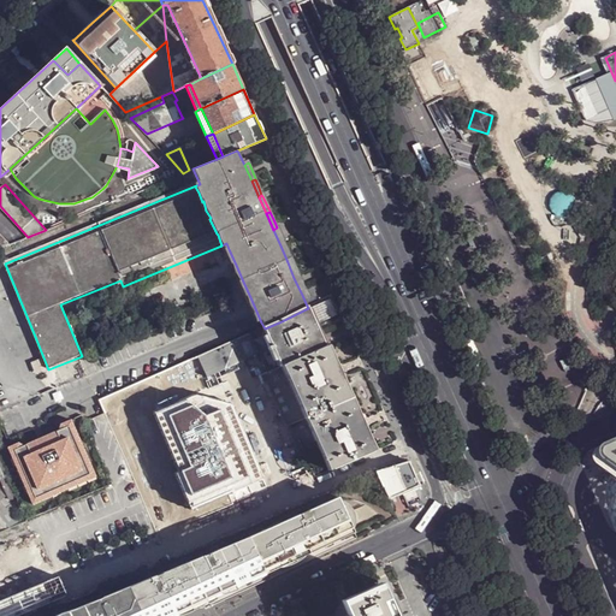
[(277,227),(273,230),(280,246),(284,244),(284,243),(278,227),(277,227)]
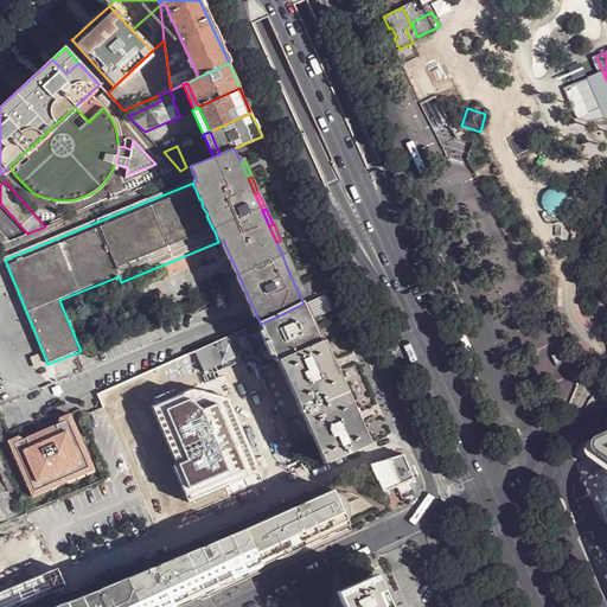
[(0,243),(2,242),(11,241),(0,229),(0,243)]
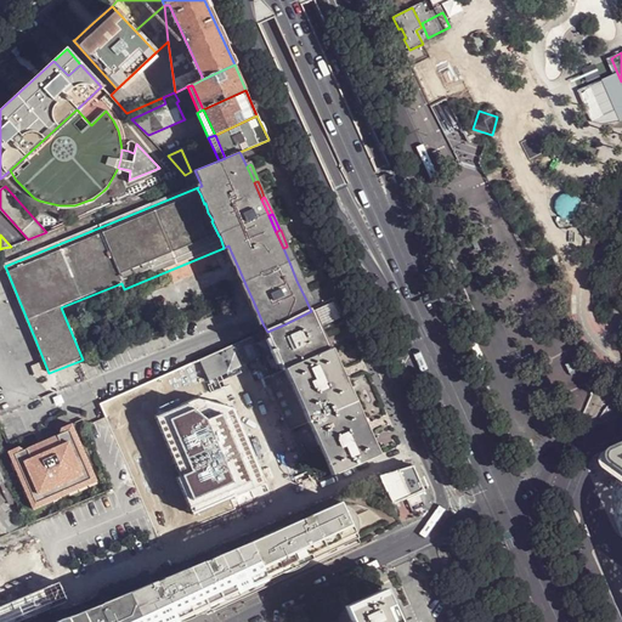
[(287,247),(283,248),(290,265),(294,263),(290,254),(287,247)]
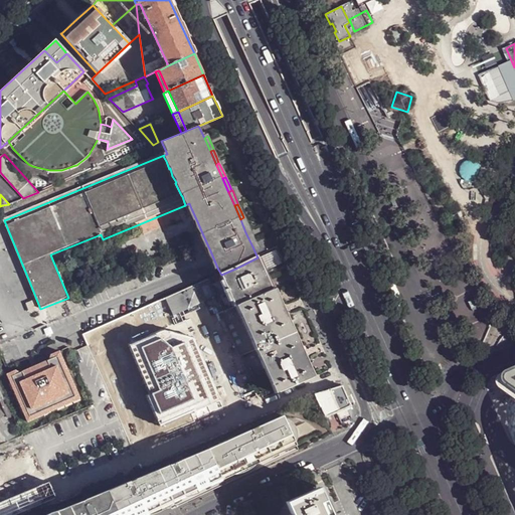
[(194,223),(197,221),(191,208),(188,209),(187,210),(193,223),(194,223)]
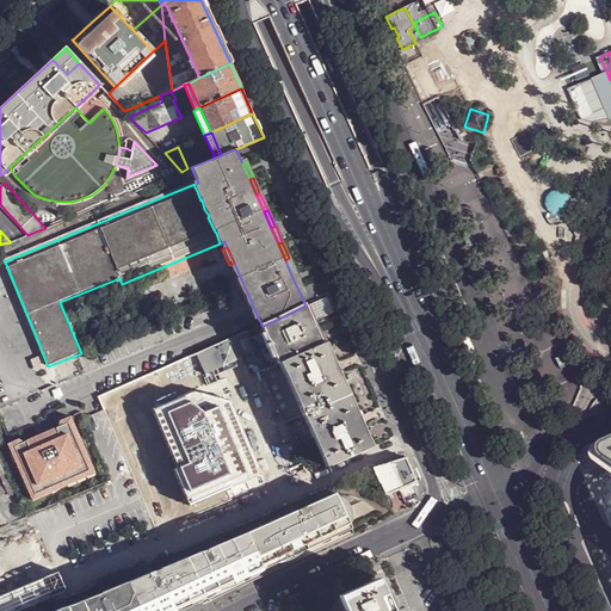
[(289,258),(285,260),(291,276),(296,275),(296,273),(290,258),(289,258)]
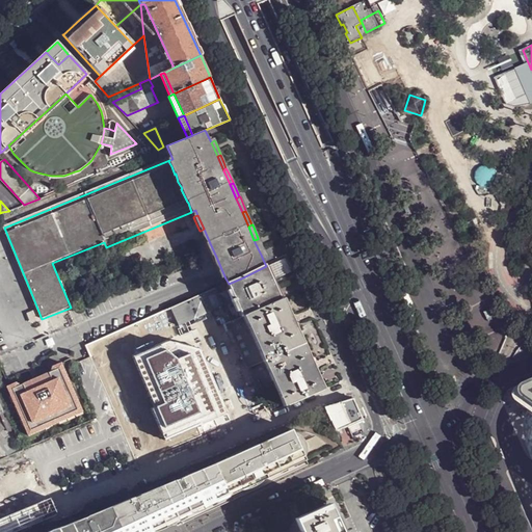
[(207,244),(210,243),(204,229),(201,231),(203,237),(207,244)]
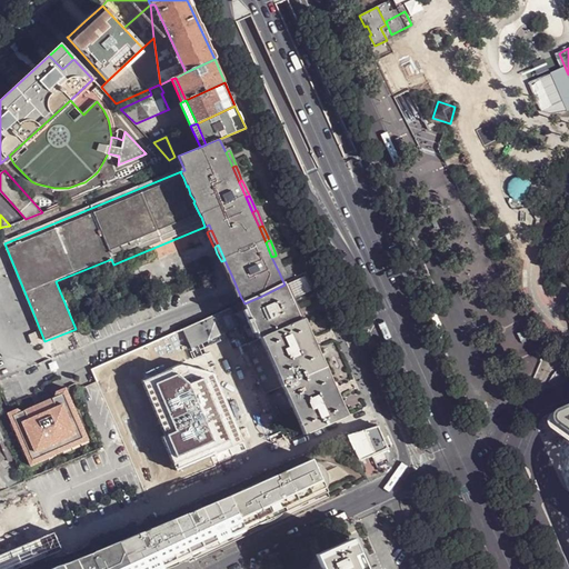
[(279,272),(282,270),(280,262),(276,256),(271,257),(279,272)]
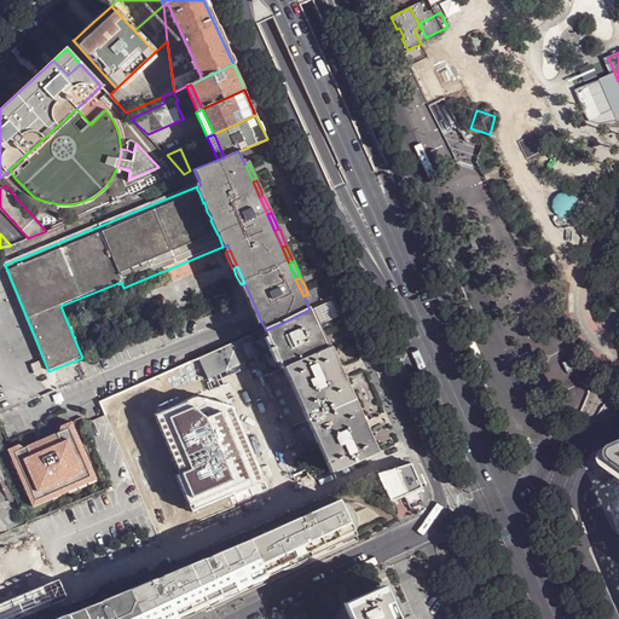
[(247,300),(248,300),(252,299),(244,283),(241,284),(239,285),(247,300)]
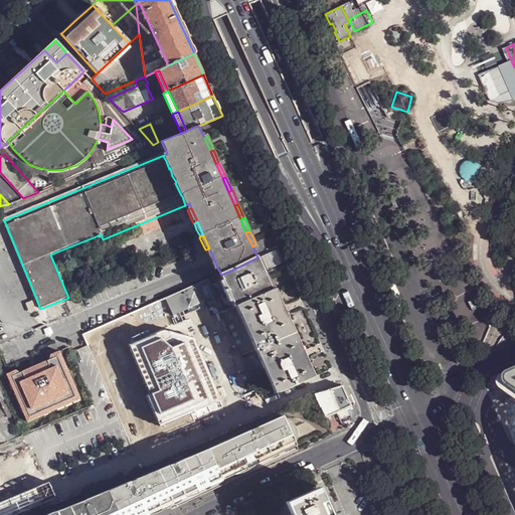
[(208,258),(212,264),(215,263),(209,248),(206,249),(208,258)]
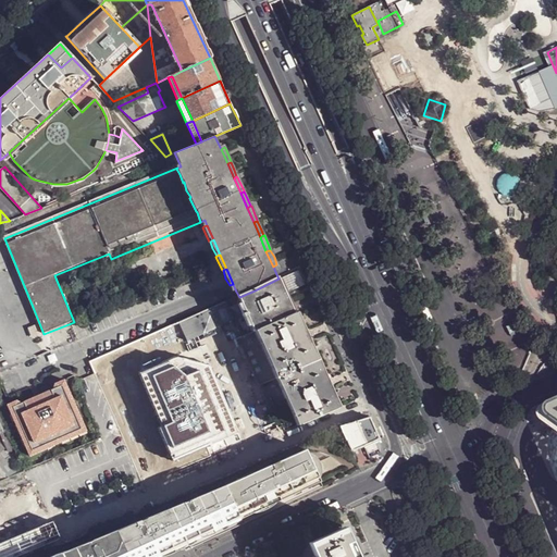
[(295,313),(279,279),(255,291),(239,297),(238,298),(247,317),(254,332),(256,331),(259,330),(295,313)]
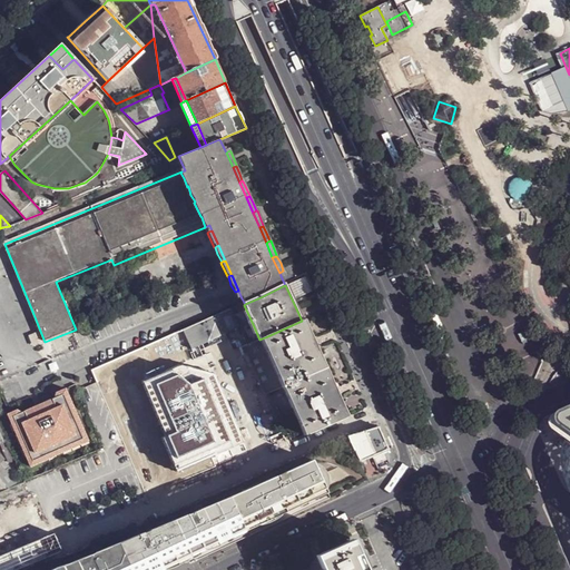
[(244,305),(234,310),(242,327),(249,324),(253,324),(244,305)]
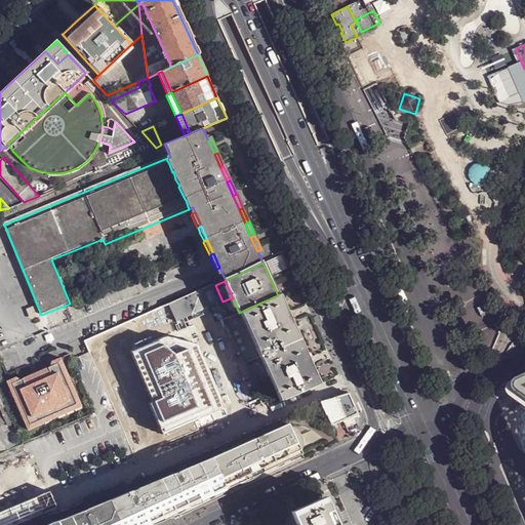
[(458,291),(486,349),(501,341),(474,284),(458,291)]
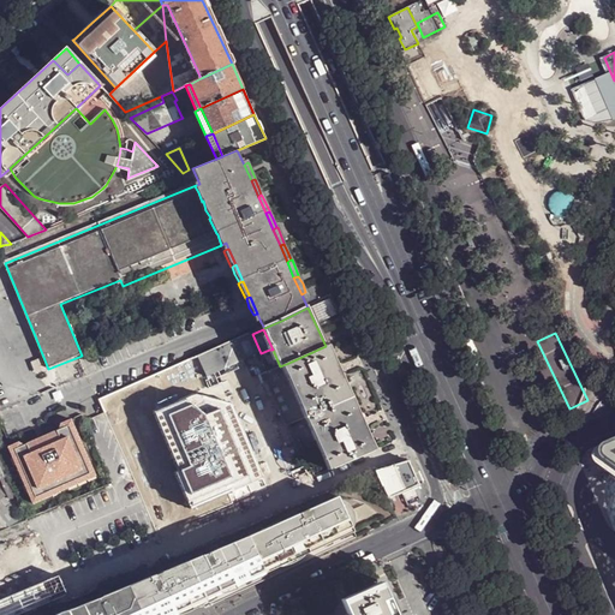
[(252,334),(198,358),(208,377),(261,353),(252,334)]
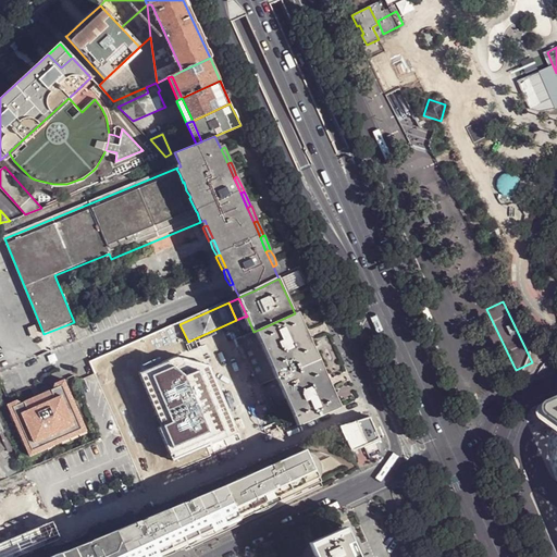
[(296,313),(295,313),(259,330),(256,331),(260,341),(262,339),(276,369),(273,370),(276,379),(277,380),(281,387),(284,386),(297,417),(294,418),(297,425),(300,424),(300,425),(337,409),(337,408),(341,407),(336,398),(333,400),(320,370),(323,369),(319,360),(316,351),(312,354),(298,322),(301,321),(299,314),(296,313)]
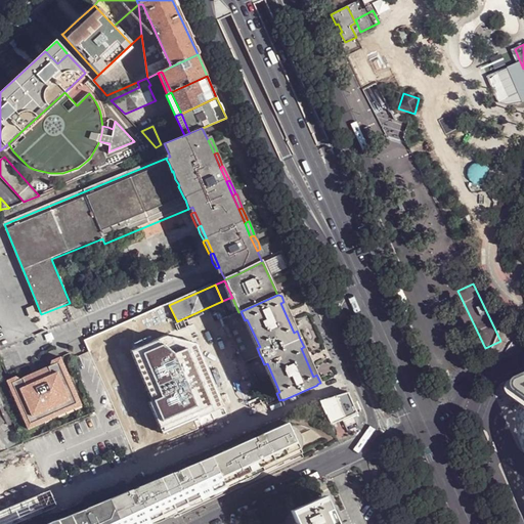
[(229,316),(238,312),(232,298),(229,298),(222,301),(224,306),(229,316)]
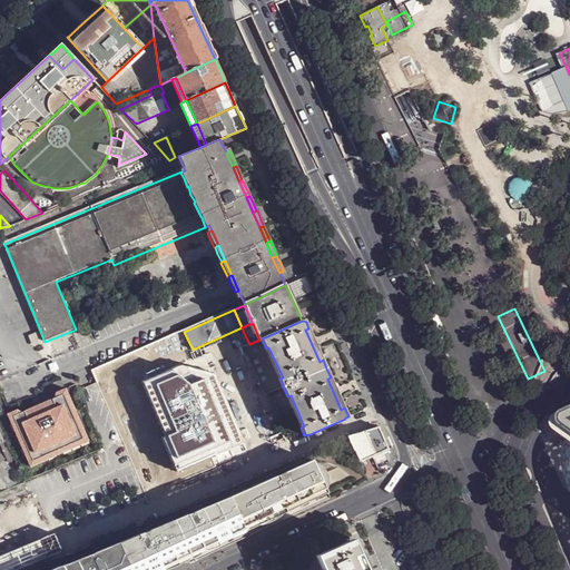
[(323,360),(308,328),(305,330),(320,362),(323,360)]
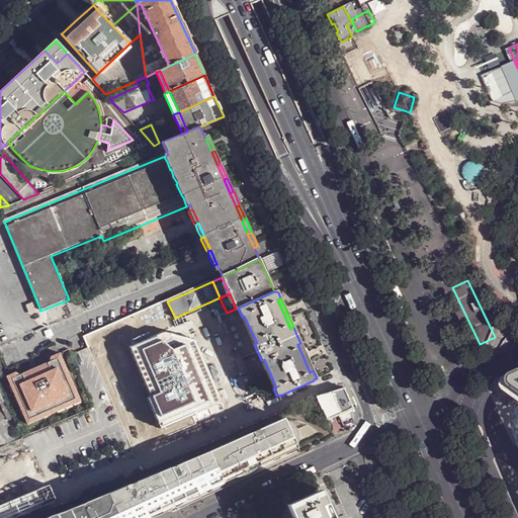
[(244,316),(242,317),(254,344),(257,343),(244,316)]
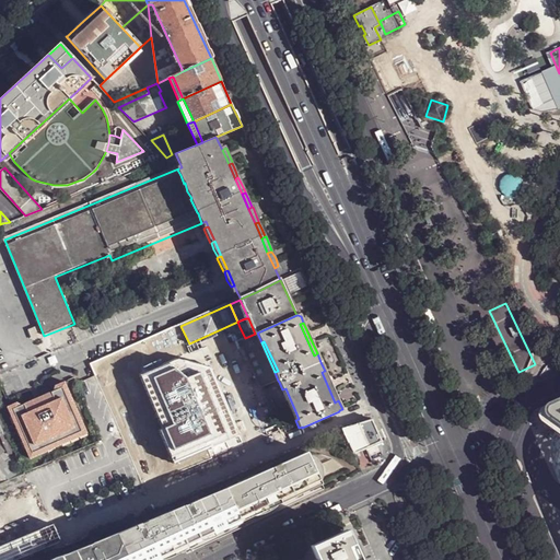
[(178,359),(141,376),(164,430),(161,431),(175,464),(242,434),(211,366),(178,359)]
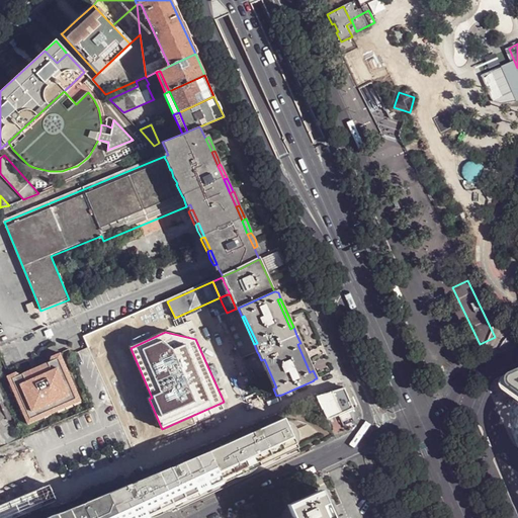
[(310,372),(313,370),(300,343),(297,344),(310,372)]
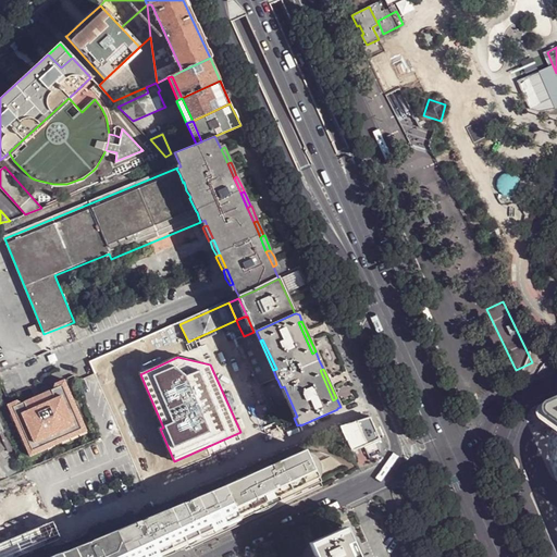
[(16,400),(7,405),(29,458),(87,433),(65,380),(54,384),(53,390),(21,404),(16,400)]
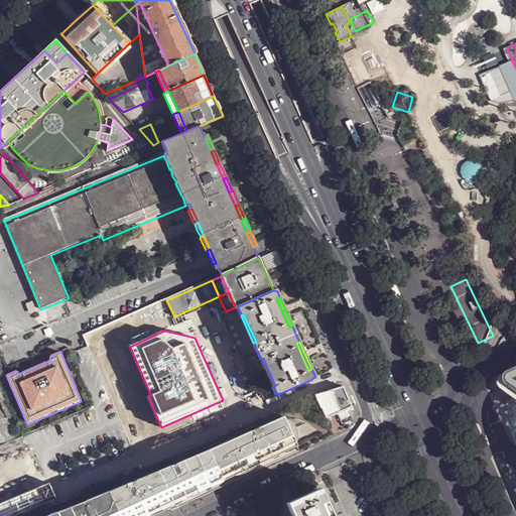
[(260,359),(272,387),(275,386),(263,358),(260,359)]
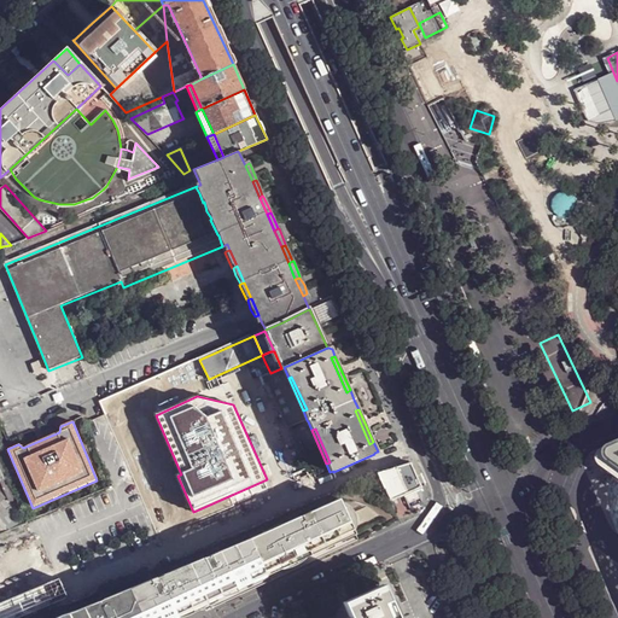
[(617,442),(599,450),(596,452),(595,453),(594,454),(594,456),(594,458),(594,459),(594,460),(595,461),(617,478),(617,442)]
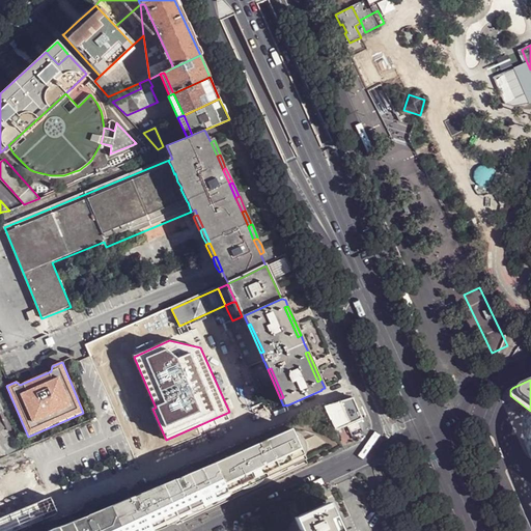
[(363,419),(353,398),(338,402),(324,407),(336,432),(336,431),(360,420),(361,421),(363,420),(362,419),(363,419)]
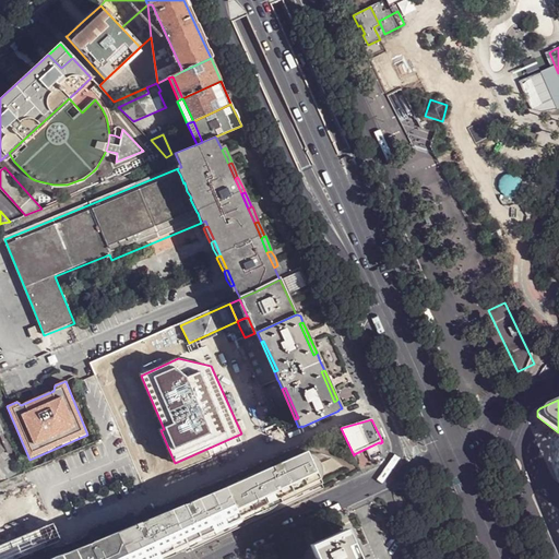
[(67,546),(43,552),(24,558),(159,558),(298,495),(349,472),(354,455),(341,428),(67,546)]
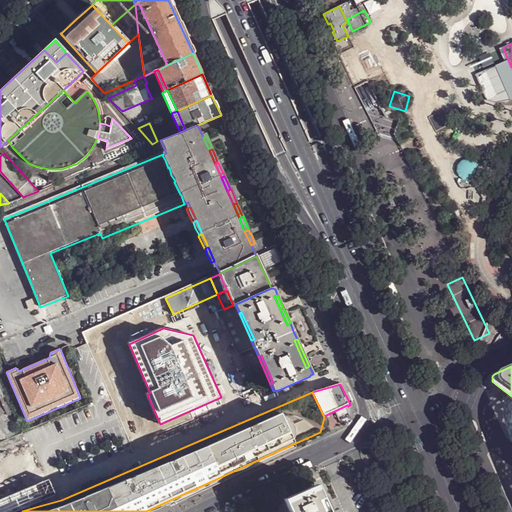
[(273,453),(146,511),(158,511),(318,438),(320,432),(273,453)]
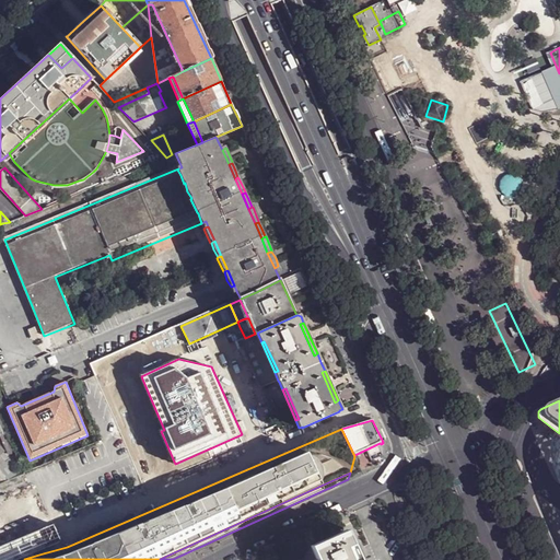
[(0,559),(14,559),(36,551),(60,540),(54,525),(38,531),(0,547),(0,559)]
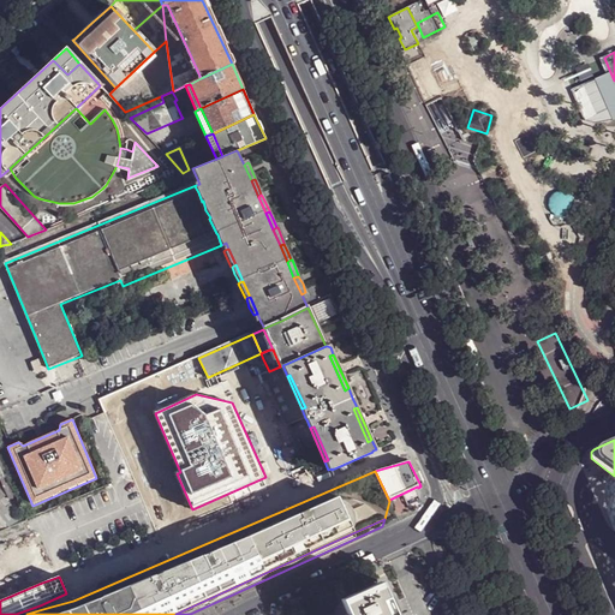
[(394,614),(382,586),(342,604),(347,614),(394,614)]
